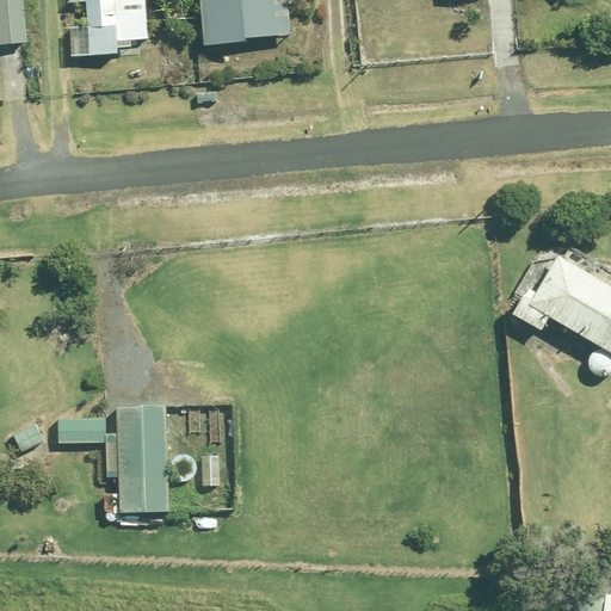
[(32,0),(0,0),(0,45),(34,47),(32,0)]
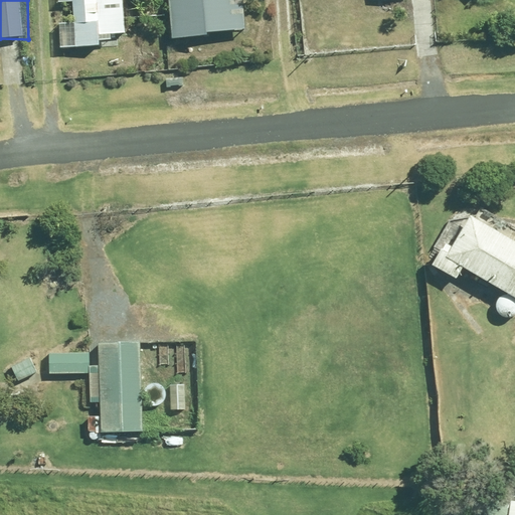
[(58,25),(60,50),(99,48),(100,54),(126,52),(125,35),(122,0),(70,0),(72,24),(58,25)]
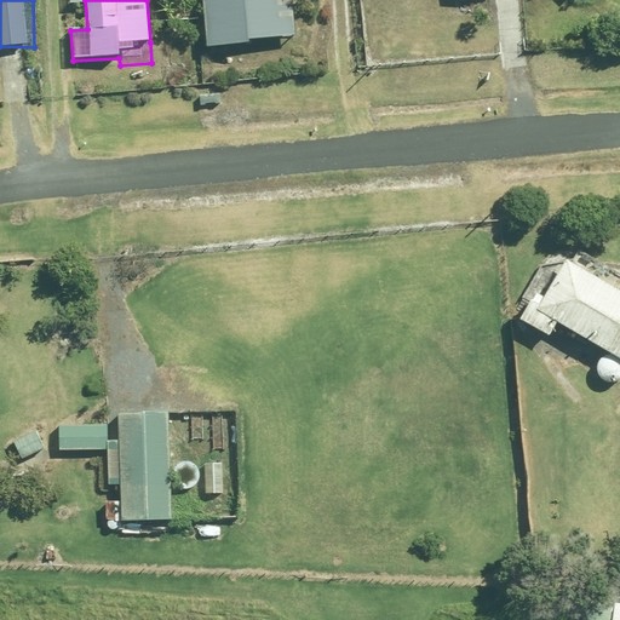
[(293,40),(290,0),(204,0),(207,47),(293,40)]
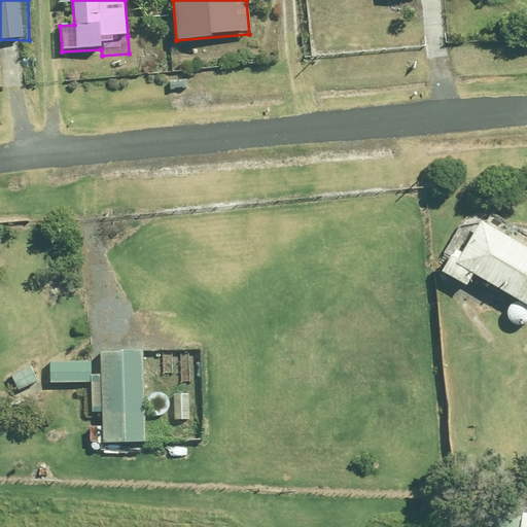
[(526,249),(468,216),(437,270),(466,286),(472,275),(515,299),(503,317),(526,330),(526,249)]
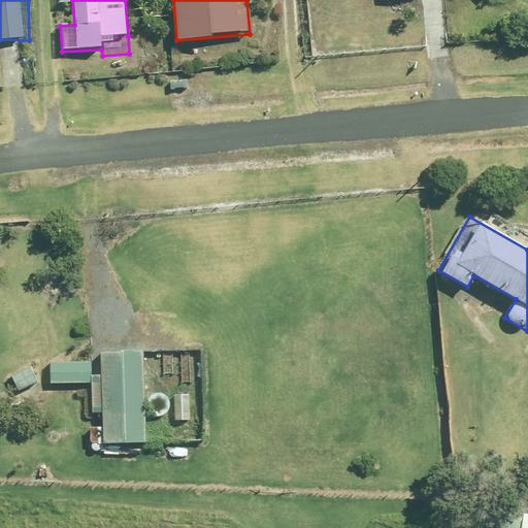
[(143,440),(141,356),(103,357),(105,440),(143,440)]
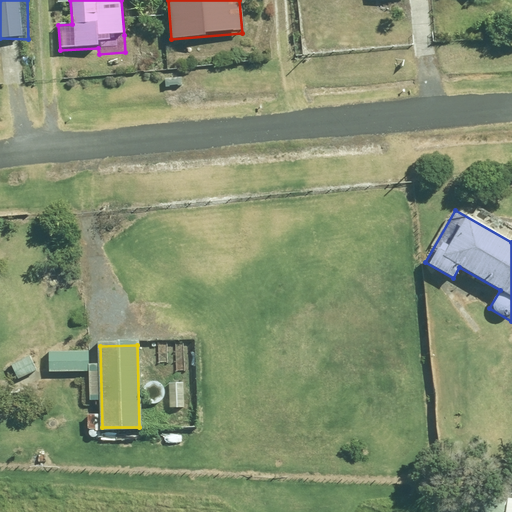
[(87,372),(87,352),(47,352),(47,372),(87,372)]
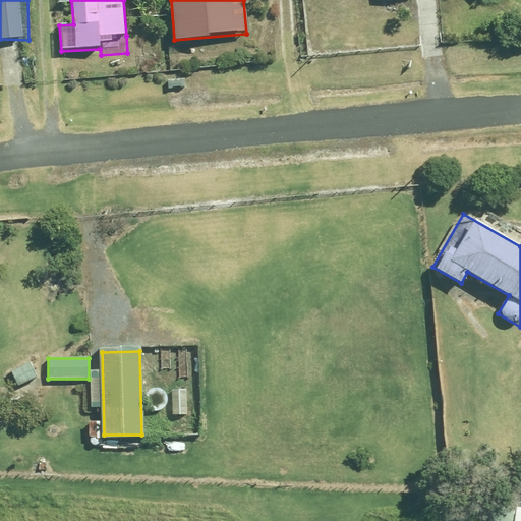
All buildings are outlined.
